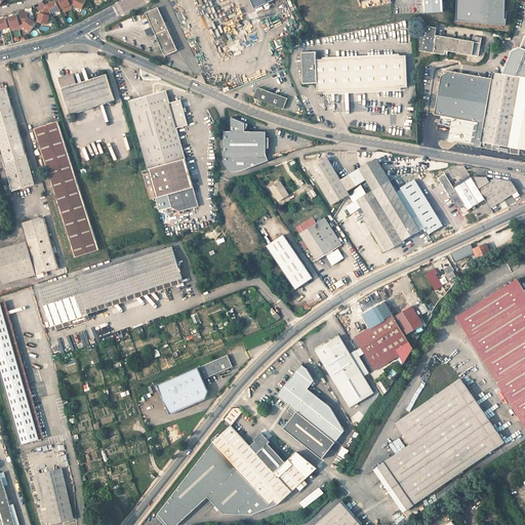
[(41,4),(50,11),(51,10),(59,7),(55,0),(47,4),(44,1),(43,2),(41,4)]
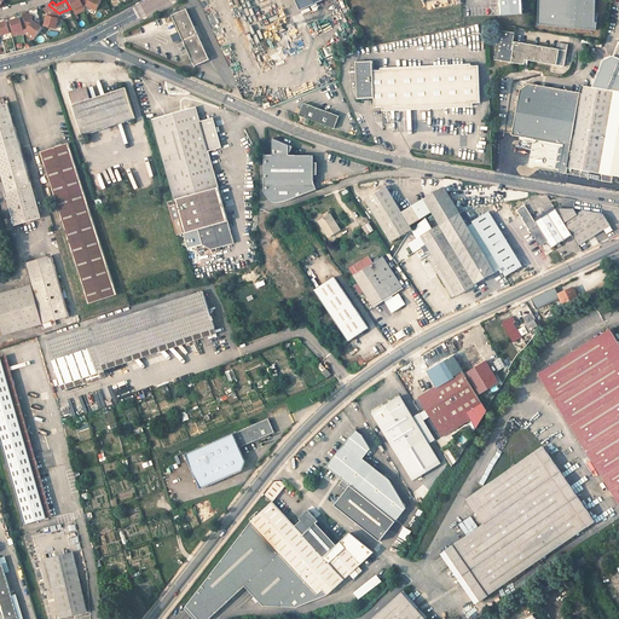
[(295,0),(301,11),(324,0),(295,0)]
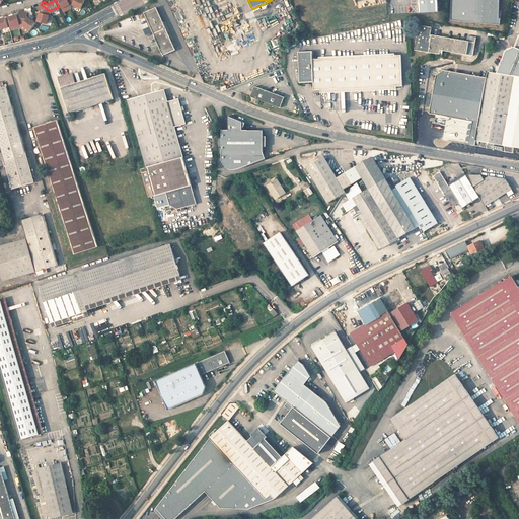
[(439,12),(437,0),(417,0),(419,13),(439,12)]
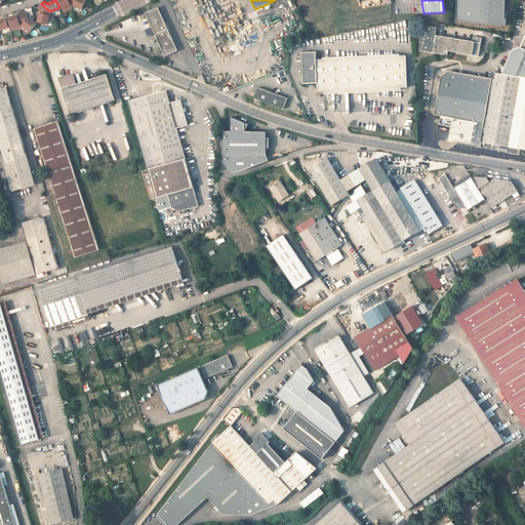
[(456,0),(456,19),(506,26),(505,0),(456,0)]
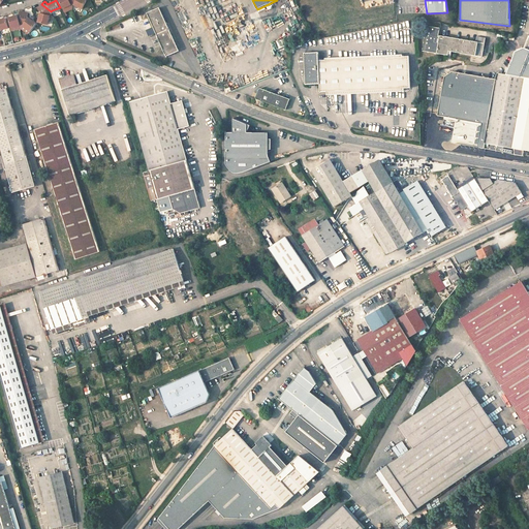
[(41,10),(38,21),(47,23),(50,13),(51,11),(41,4),(40,7),(39,8),(41,10)]
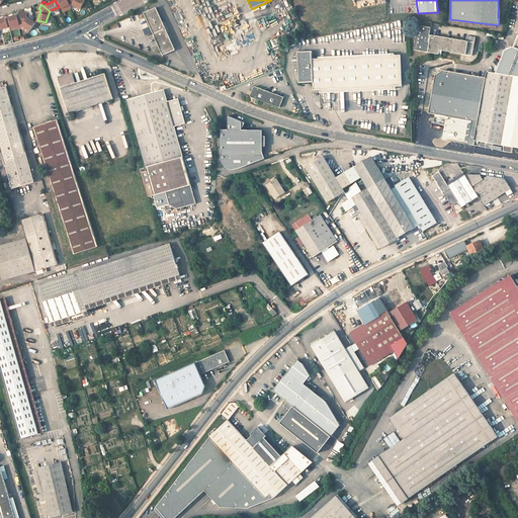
[(175,50),(156,7),(144,13),(150,26),(153,33),(163,55),(175,50)]
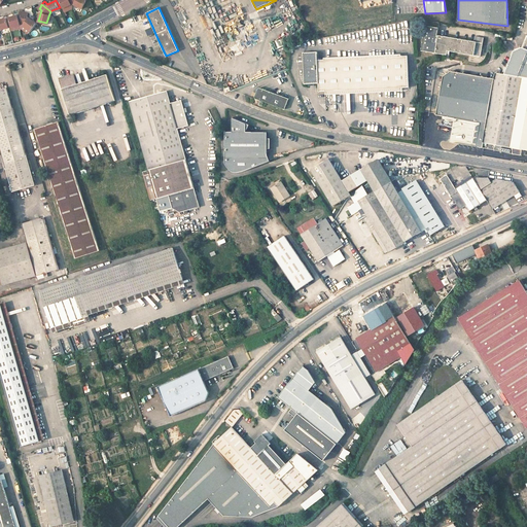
[(12,26),(21,23),(22,24),(25,10),(21,9),(20,13),(9,16),(12,26)]
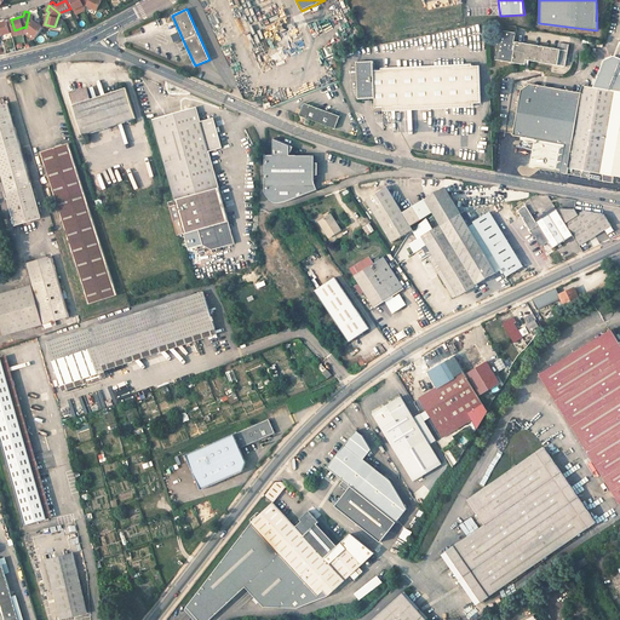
[(28,28),(36,34),(42,26),(33,18),(34,13),(29,12),(26,28),(28,28)]
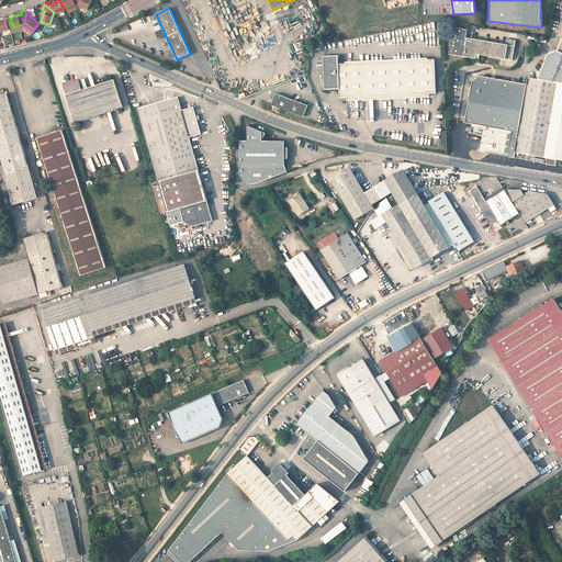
[(0,30),(9,29),(7,19),(0,20),(0,30)]
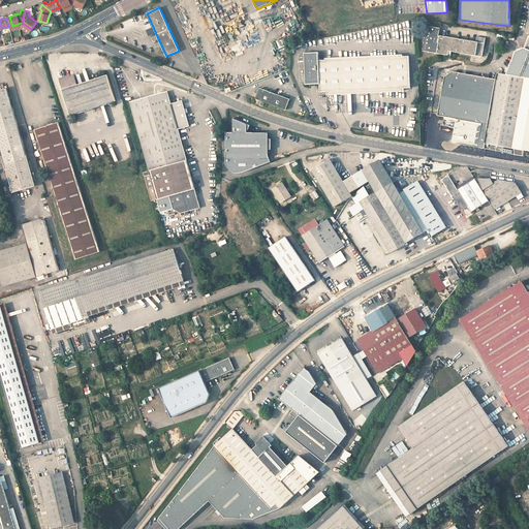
[(475,42),(440,36),(442,23),(429,21),(424,51),(447,55),(448,54),(448,51),(452,52),(483,57),(486,38),(476,36),(475,42)]
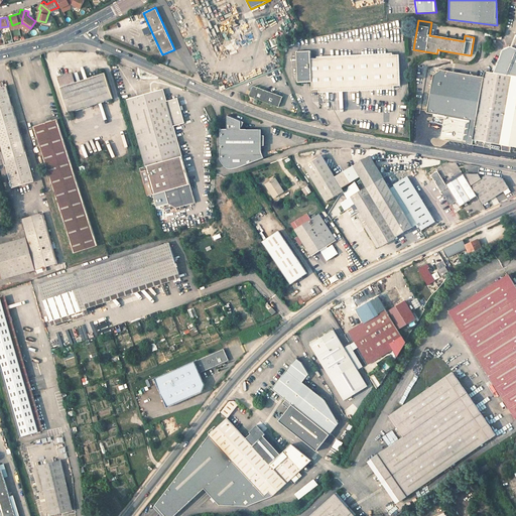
[(23,23),(21,23),(21,26),(27,31),(30,28),(23,23)]
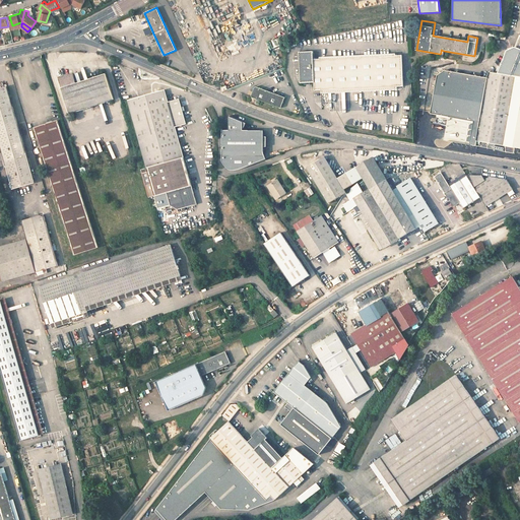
[(519,49),(515,48),(514,48),(508,51),(507,52),(499,73),(490,72),(486,77),(444,70),(437,75),(430,113),(447,116),(446,121),(448,121),(445,140),(488,148),(489,143),(506,146),(506,151),(514,153),(515,147),(519,148),(519,49)]
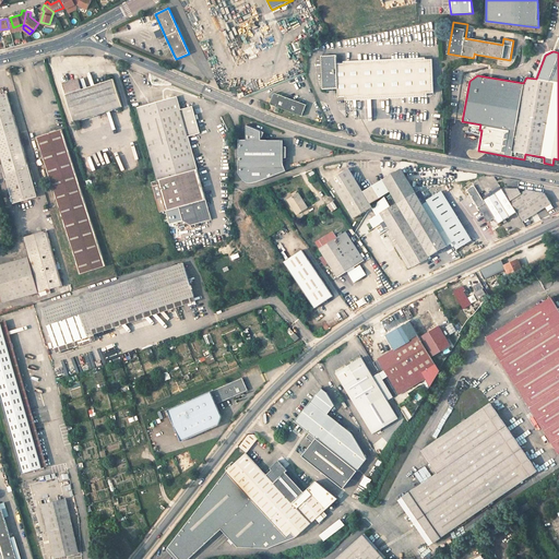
[(337,55),(322,56),(323,88),(328,88),(328,91),(334,90),(334,88),(339,88),(339,97),(346,97),(427,94),(433,94),(432,60),(426,60),(344,62),(337,63),(337,55)]
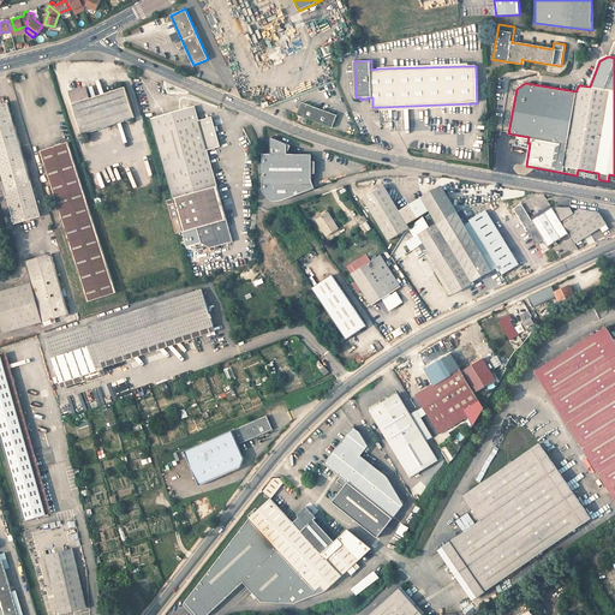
[(105,127),(95,97),(90,99),(87,88),(71,93),(75,103),(72,105),(82,135),(105,127)]
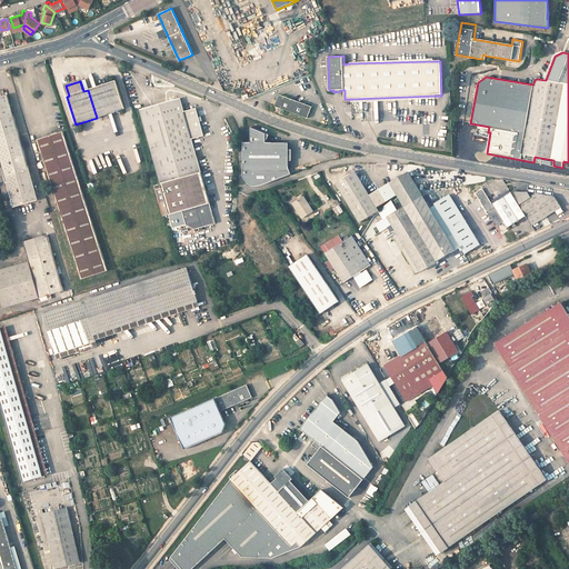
[(88,90),(97,118),(125,109),(116,81),(88,90)]
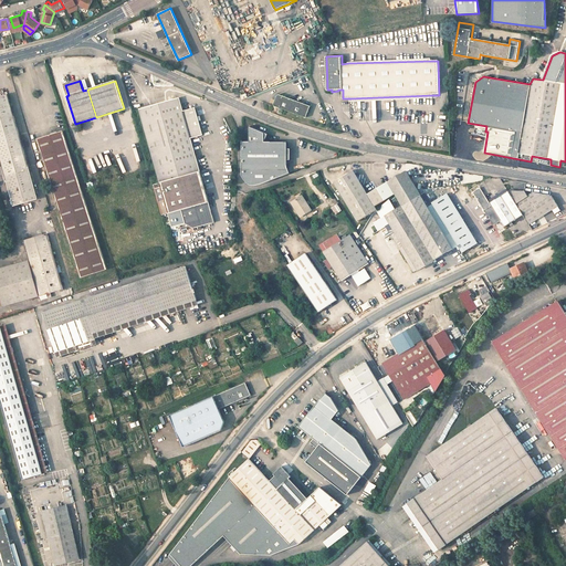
[(38,199),(8,94),(0,95),(0,158),(13,206),(38,199)]
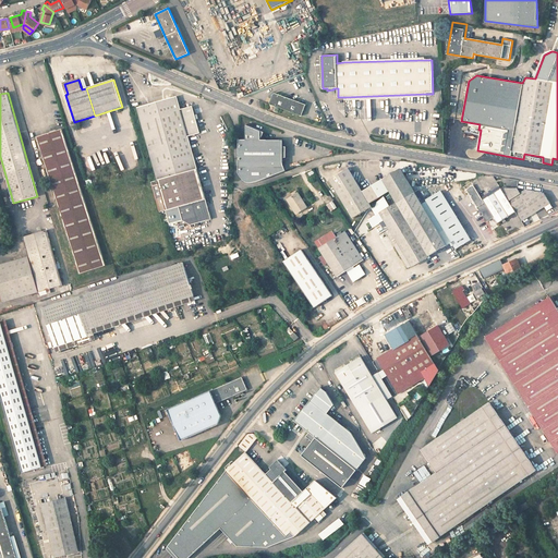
[(306,105),(275,94),(273,94),(269,102),(270,105),(286,110),(302,117),(306,105)]
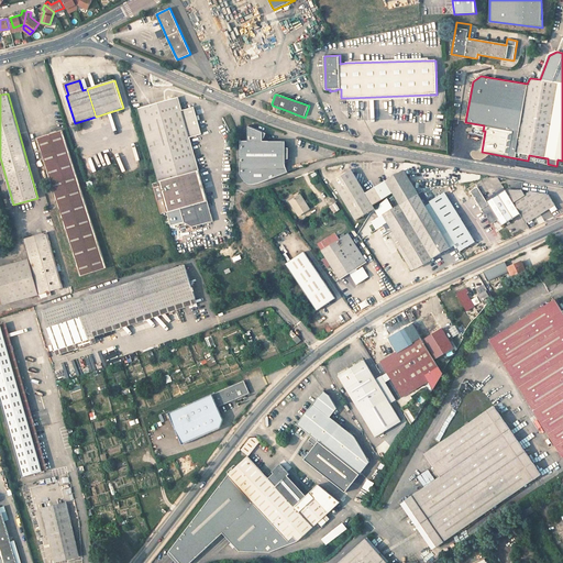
[(201,133),(195,107),(183,110),(178,97),(139,109),(158,181),(199,170),(190,138),(201,133)]
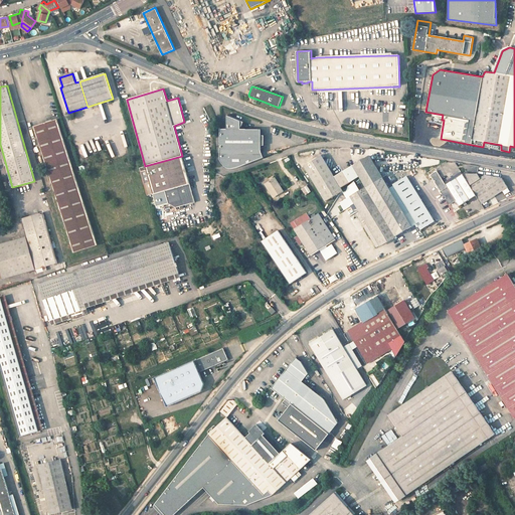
[(262,130),(241,130),(241,121),(226,116),(226,118),(227,129),(219,129),(220,160),(223,165),(229,169),(237,169),(265,158),(262,152),(262,130)]
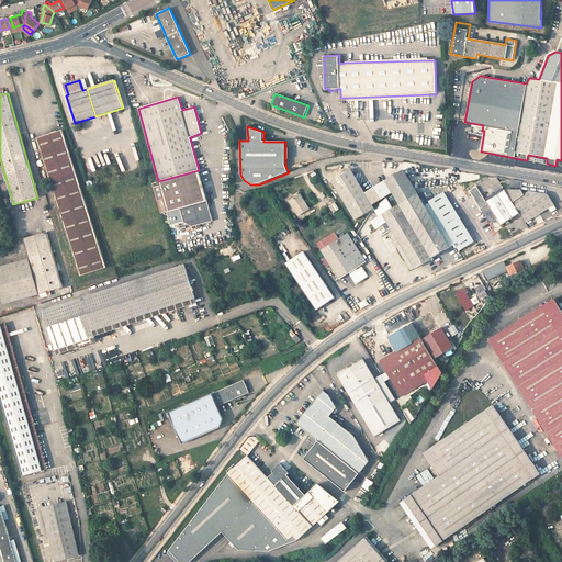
[(107,267),(63,130),(36,137),(80,276),(107,267)]
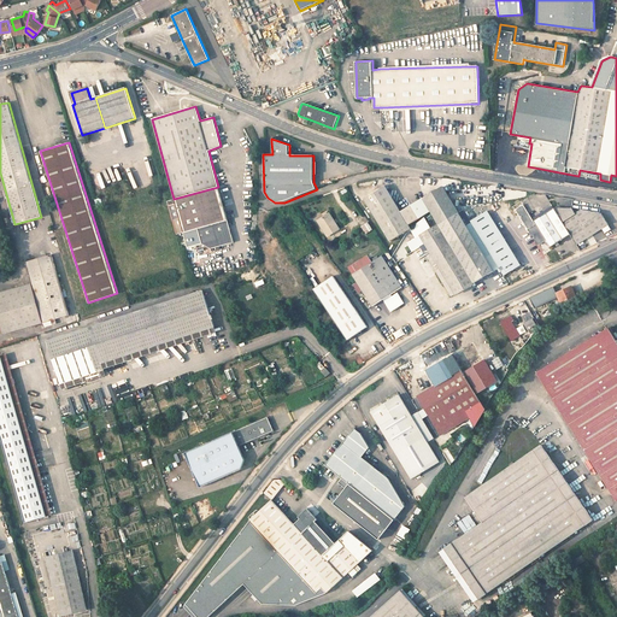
[(364,199),(391,241),(411,228),(409,224),(430,210),(423,198),(401,211),(386,186),(364,199)]
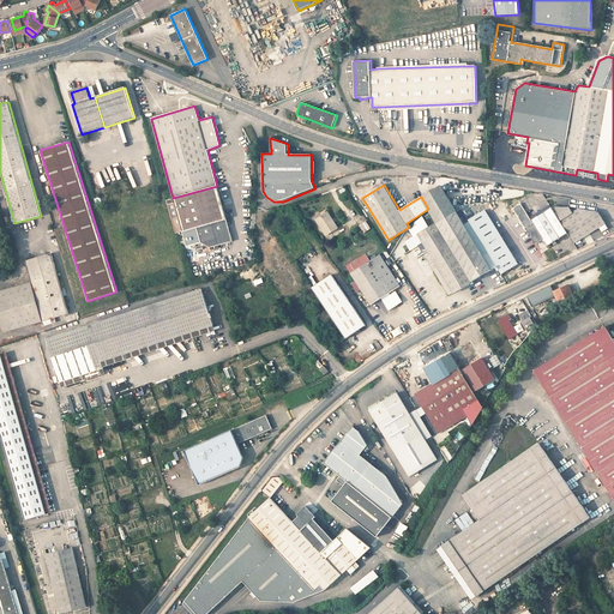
[(437,222),(470,282),(492,270),(468,230),(440,185),(421,197),(428,209),(437,222)]
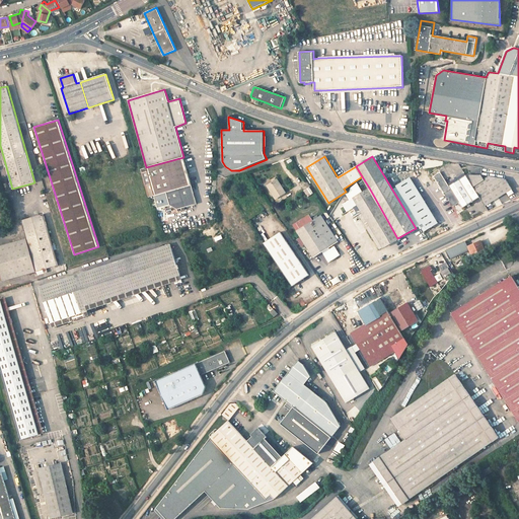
[(146,167),(141,168),(149,197),(166,192),(169,205),(177,209),(197,204),(183,157),(146,167)]
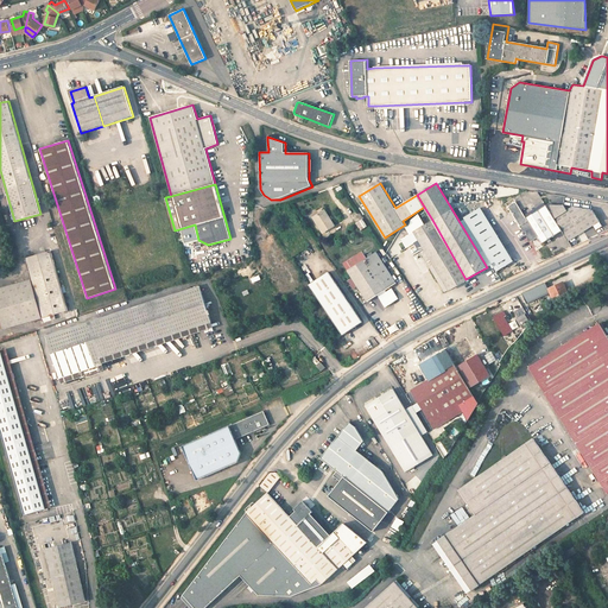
[(518,223),(520,226),(530,242),(538,236),(527,221),(515,202),(507,207),(518,223)]
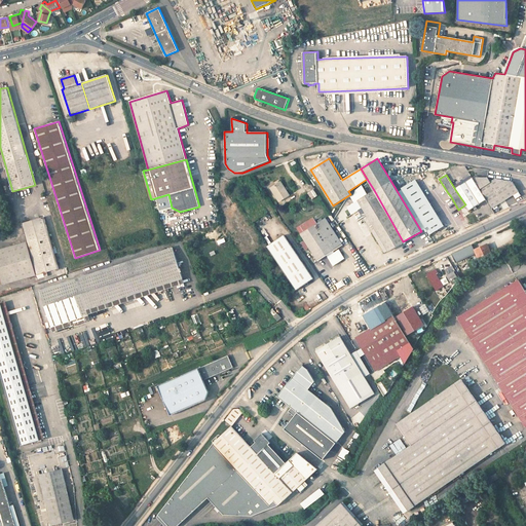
[(465,182),(480,203),(486,199),(473,178),(465,182)]
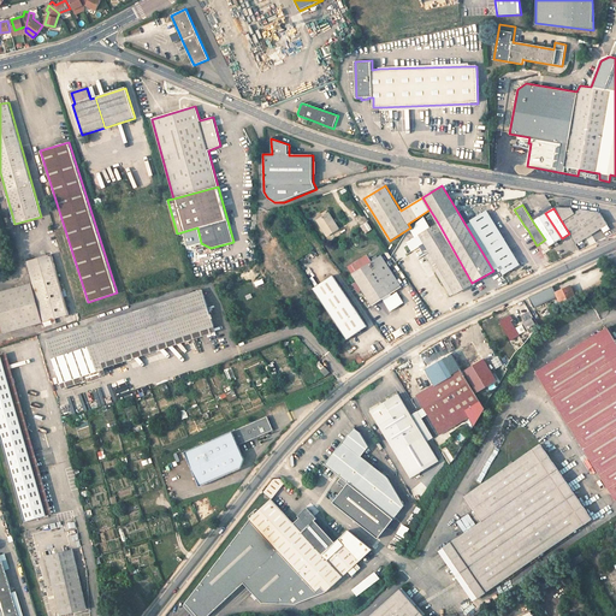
[(572,208),(554,208),(569,234),(576,244),(608,224),(600,213),(580,208),(574,213),(572,208)]
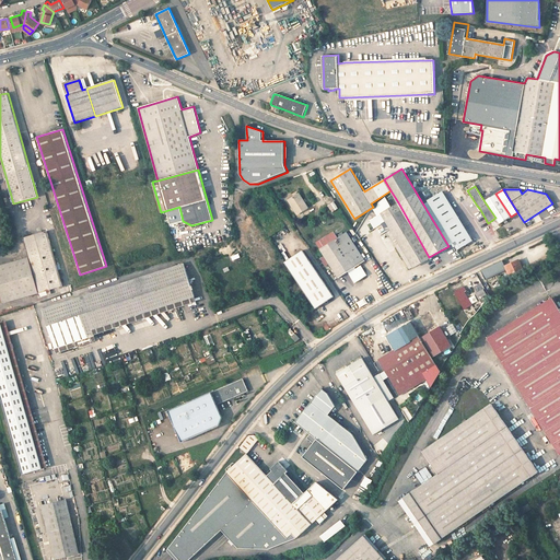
[(457,251),(473,241),(442,191),(428,200),(454,243),(453,243),(457,251)]
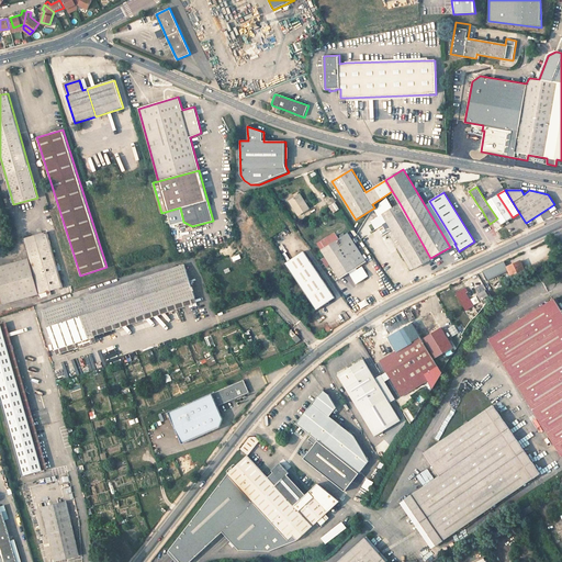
[(300,194),(290,201),(299,214),(308,209),(300,194)]
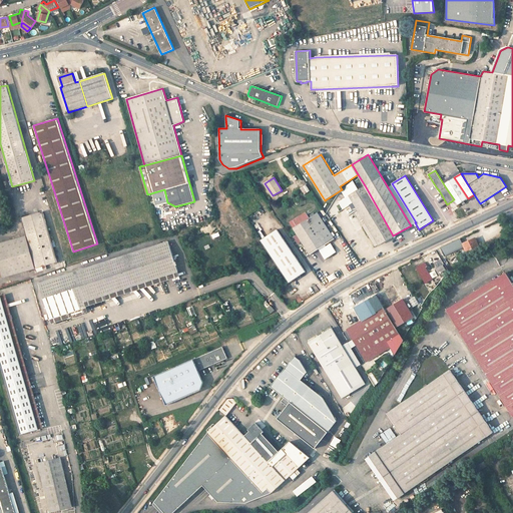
[(457,205),(468,198),(454,177),(443,183),(445,186),(454,199),(457,205)]
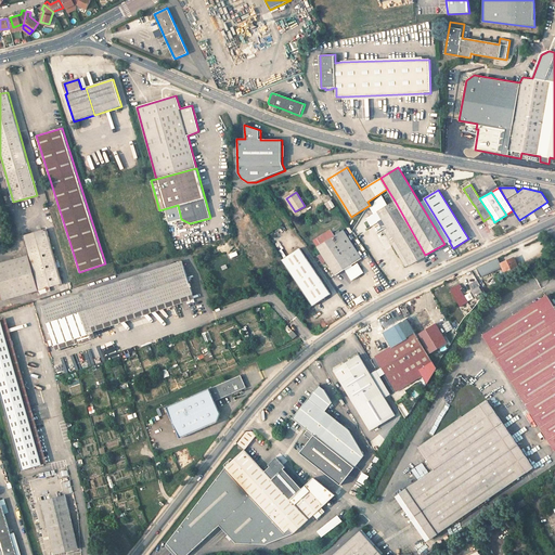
[(425,255),(395,201),(374,214),(405,267),(426,256),(425,255)]
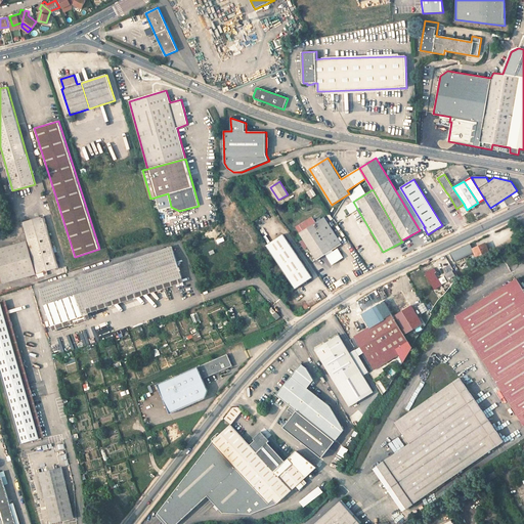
[(420,230),(423,228),(402,194),(399,197),(420,230)]
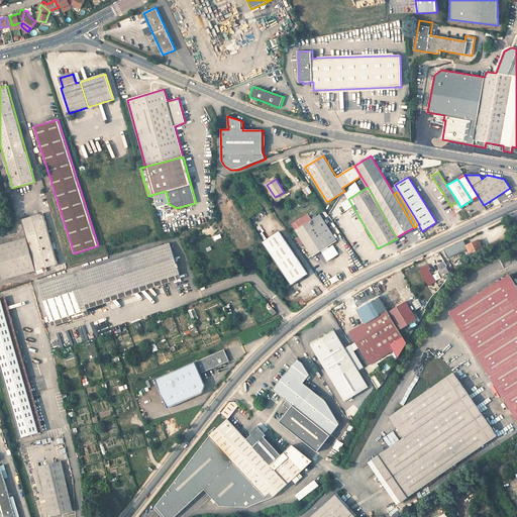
[(58,264),(43,213),(21,219),(26,237),(19,239),(20,241),(29,273),(42,269),(43,273),(47,271),(46,268),(58,264)]
